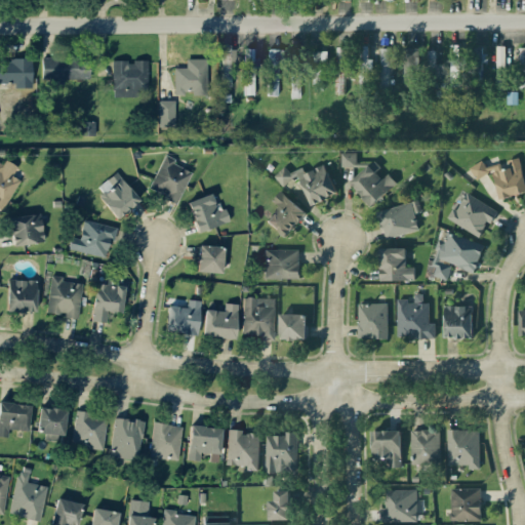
[(450,85),(460,85),(461,45),(450,44),(450,85)]
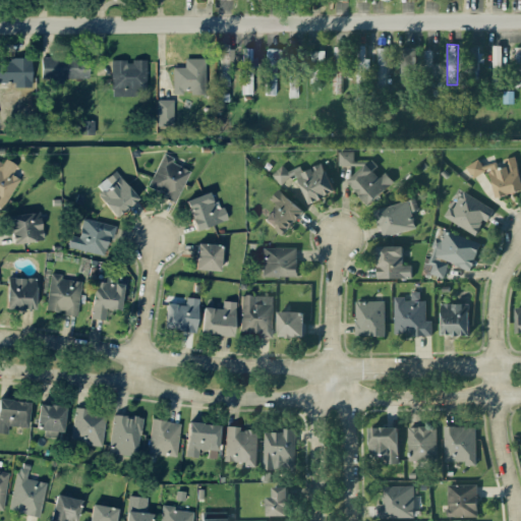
[(366,68),(369,68),(370,58),(365,58),(365,45),(357,45),(356,83),(365,83),(366,68)]
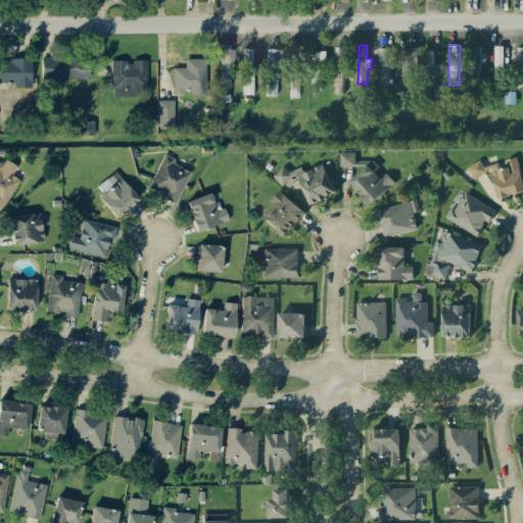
[(494,89),(504,89),(503,45),(494,45),(494,89)]
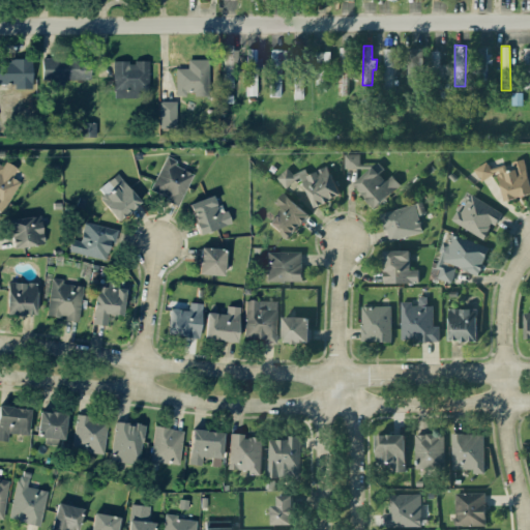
[(225,47),(224,86),(234,87),(235,47),(225,47)]
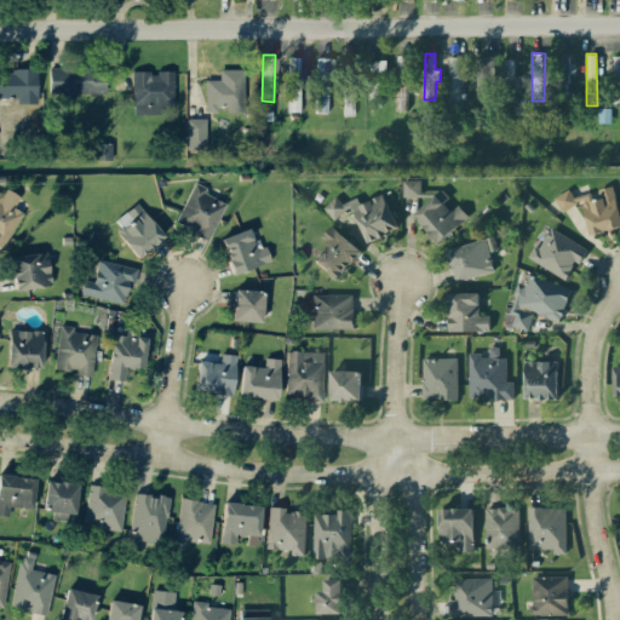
[(299,112),(300,57),(290,56),(290,112),(299,112)]
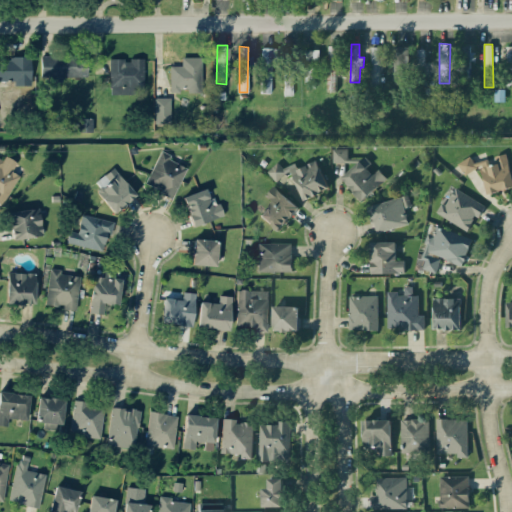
[(327,91),(336,91),(337,76),(346,76),(346,46),(328,46),(327,91)]
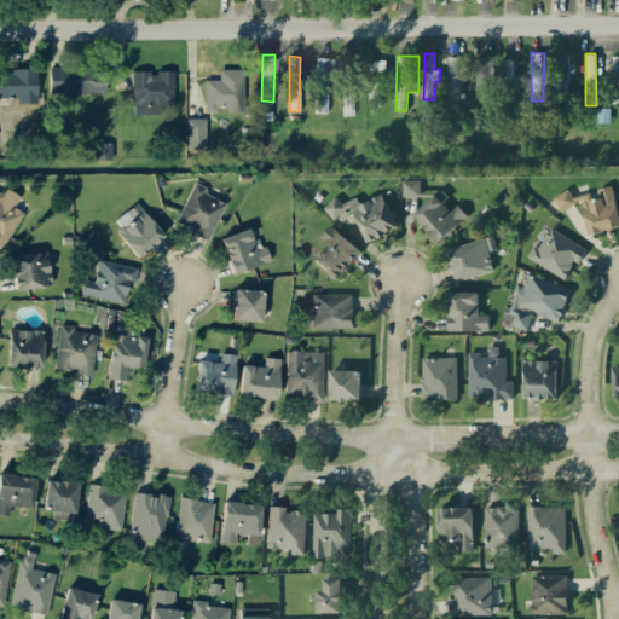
[(450,56),(449,103),(458,104),(460,87),(467,87),(468,57),(450,56)]
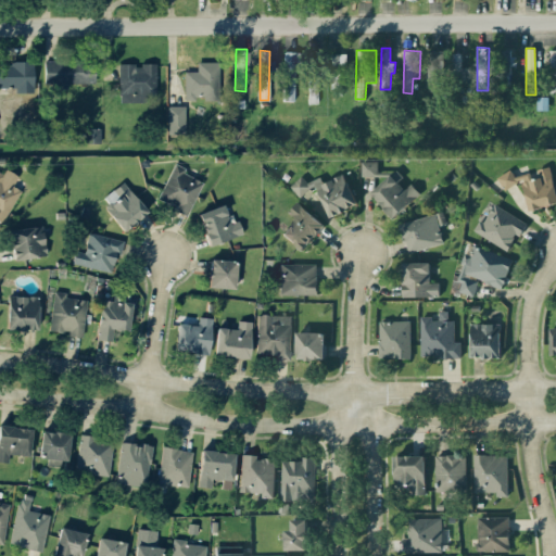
[(444,50),(427,50),(428,91),(436,91),(436,98),(445,98),(444,50)]
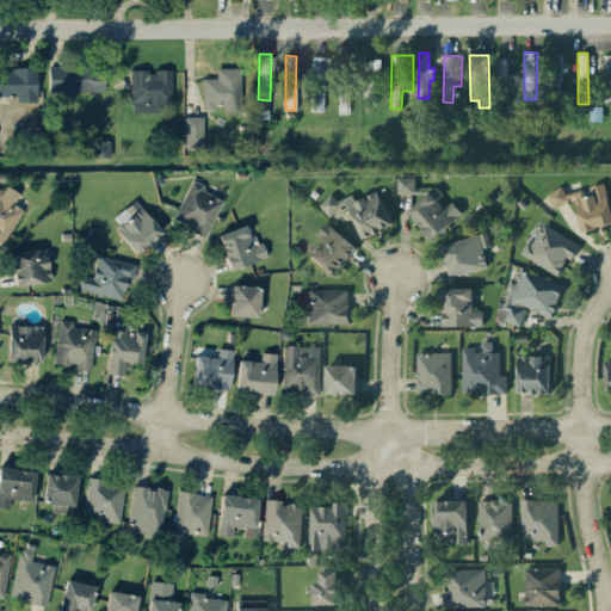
[(547,96),(561,96),(560,55),(545,55),(547,96)]
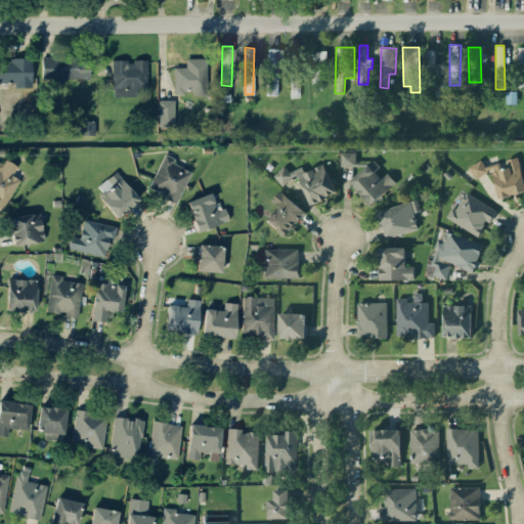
[(269,48),(267,94),(279,95),(280,48),(269,48)]
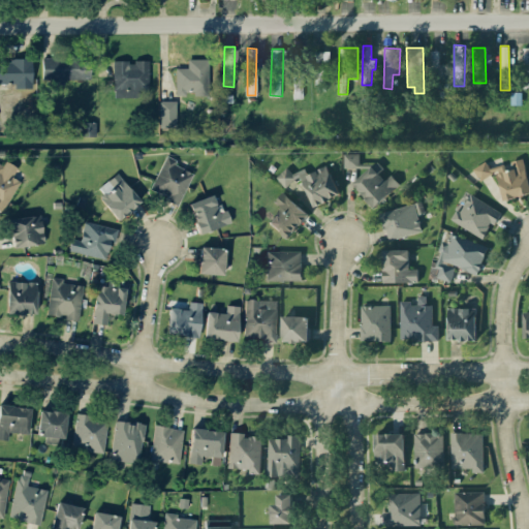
[(296,50),(294,97),(304,97),(305,50),(296,50)]
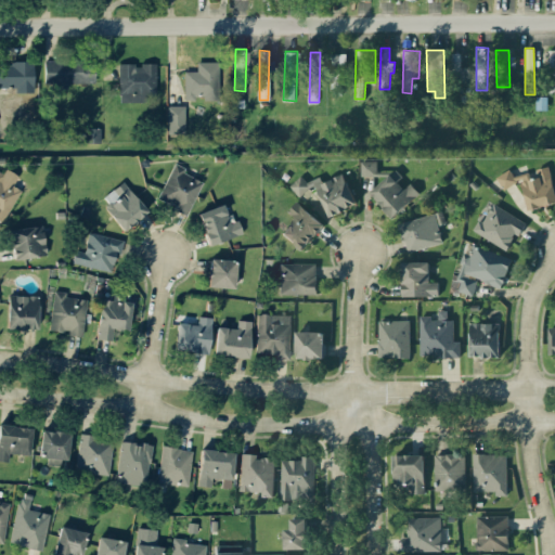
[(468,67),(460,67),(460,52),(451,53),(453,91),(469,91),(468,67)]
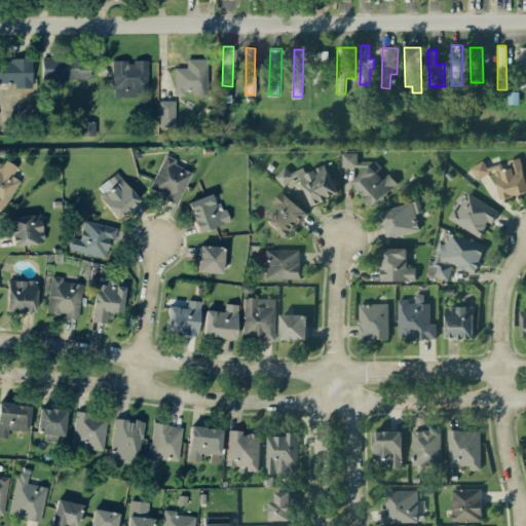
[(329,62),(329,50),(313,50),(314,89),(323,89),(323,63),(329,62)]
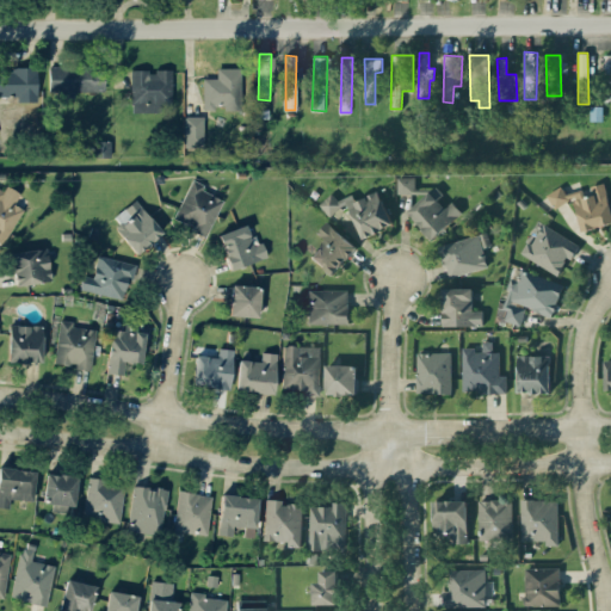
[(49,66),(49,96),(74,96),(74,91),(104,91),(104,67),(49,66)]
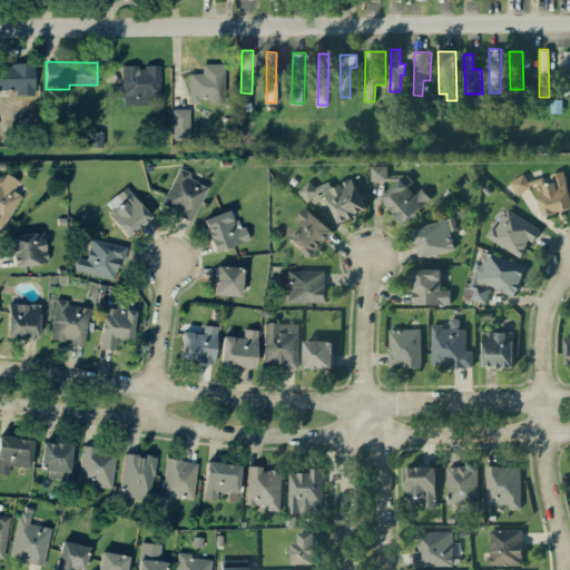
[(225,100),(224,62),(202,62),(202,72),(189,72),(189,101),(225,100)]
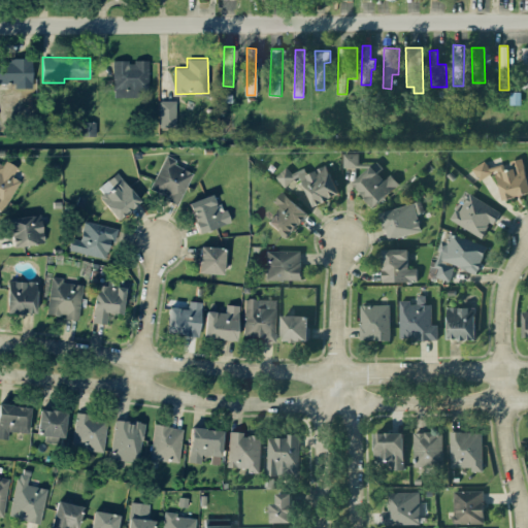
[(0,83),(14,83),(14,88),(31,88),(31,60),(0,59),(0,83)]
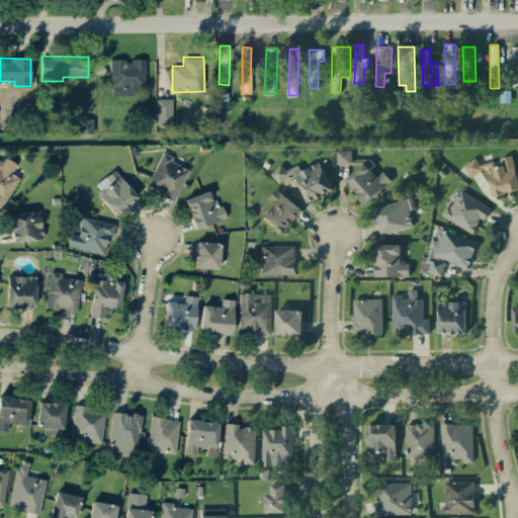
[(111,95),(137,95),(137,88),(146,88),(145,59),(110,60),(111,95)]
